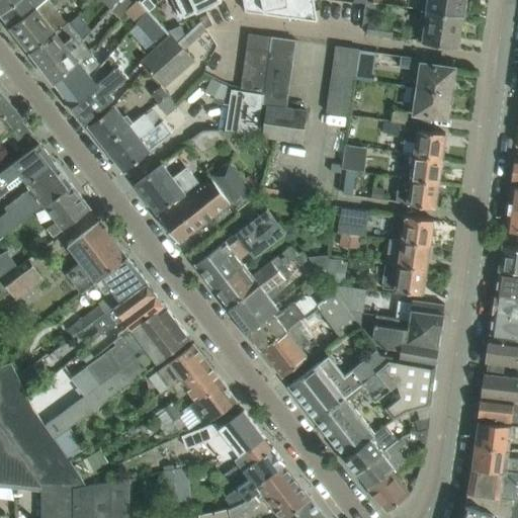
[(0,0),(0,12),(1,13),(18,0),(0,0)]
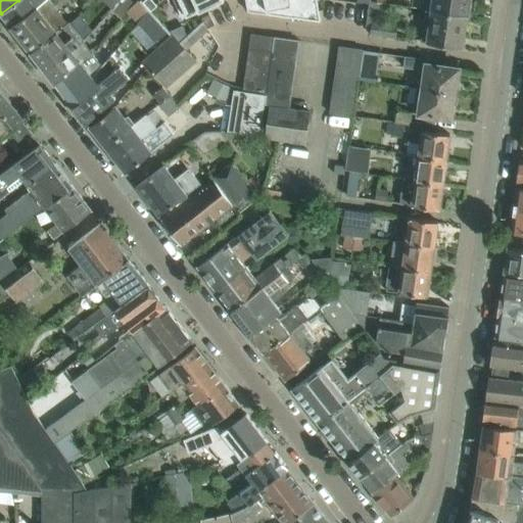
[(11,28),(46,0),(18,0),(1,13),(11,28)]
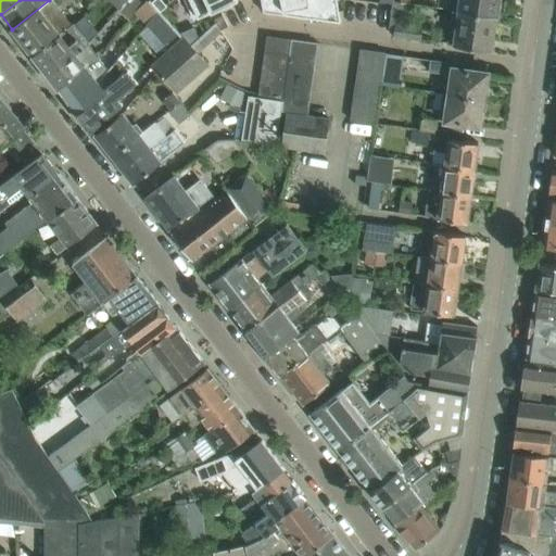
[(34,57),(73,24),(53,0),(49,0),(12,29),(34,57)]
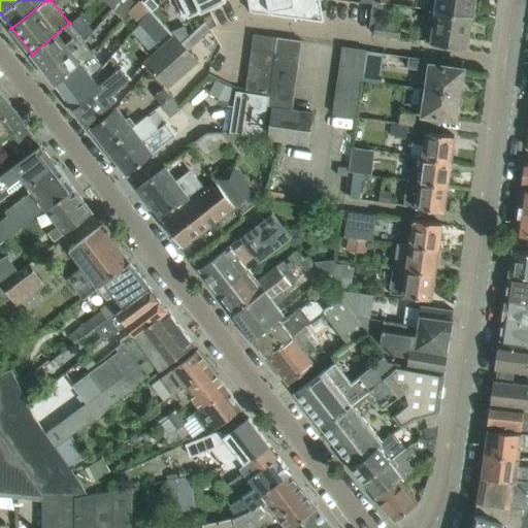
[(99,0),(111,11),(112,9),(121,0),(99,0)]
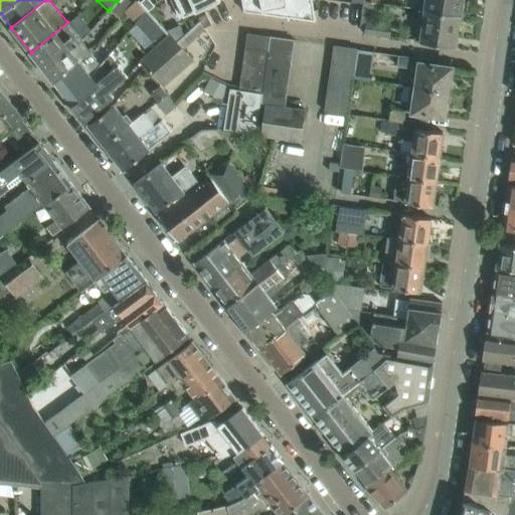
[(121,18),(133,3),(130,0),(118,0),(110,9),(121,18)]
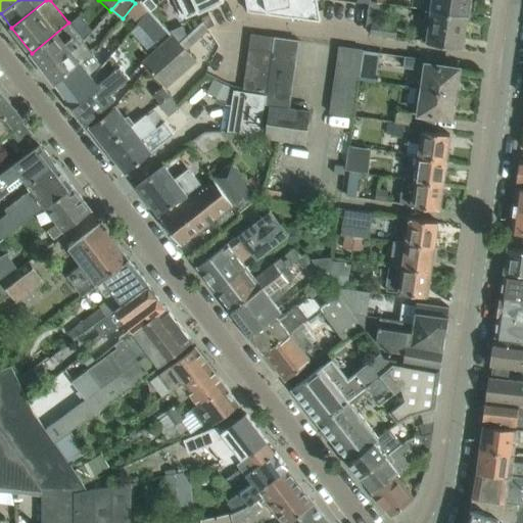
[(147,0),(145,0),(140,4),(148,13),(154,8),(147,0)]
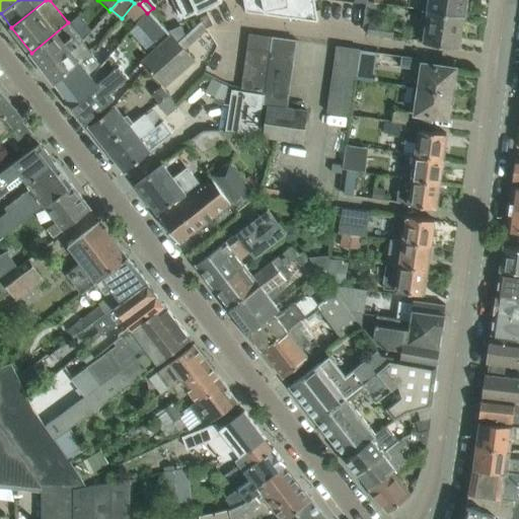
[(172,0),(180,17),(218,0),(172,0)]
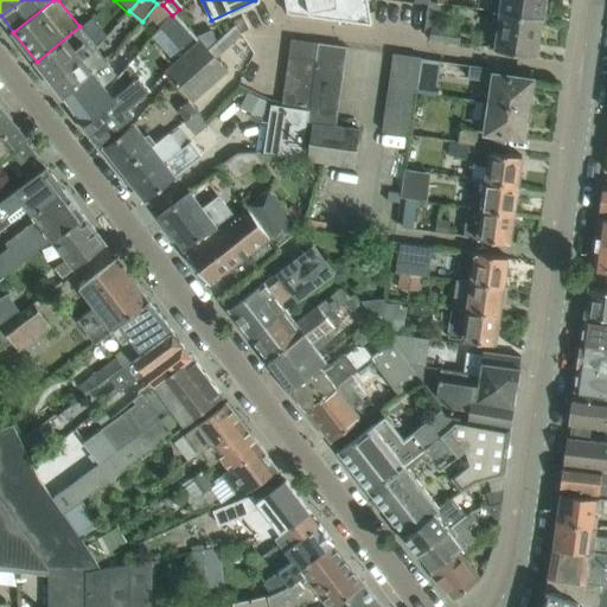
[(285,0),(287,13),(371,25),(366,0),(285,0)]
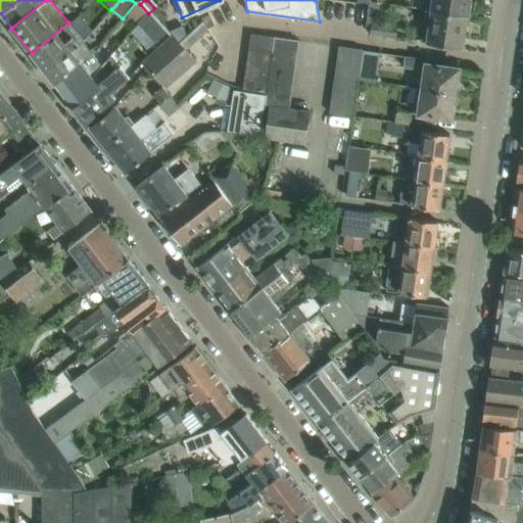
[(469,0),(433,0),(432,9),(467,14),(467,12),(470,10),(471,4),(469,0)]
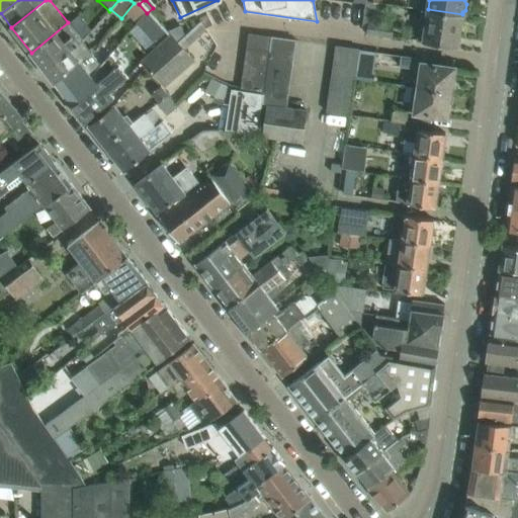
[(379,23),(382,3),(366,1),(365,10),(363,24),(369,25),(367,33),(393,36),(395,26),(379,23)]
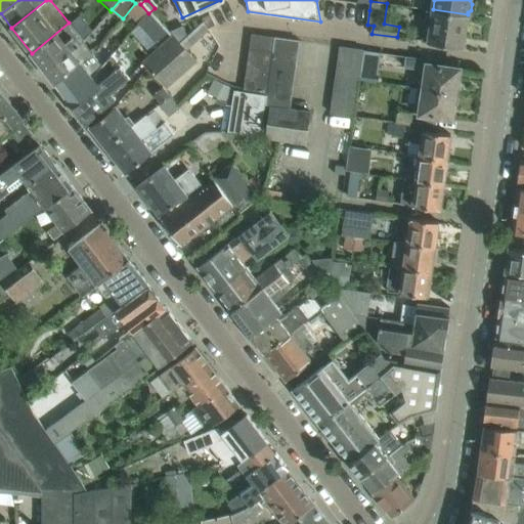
[(468,14),(433,9),(427,9),(423,40),(463,46),(468,14)]
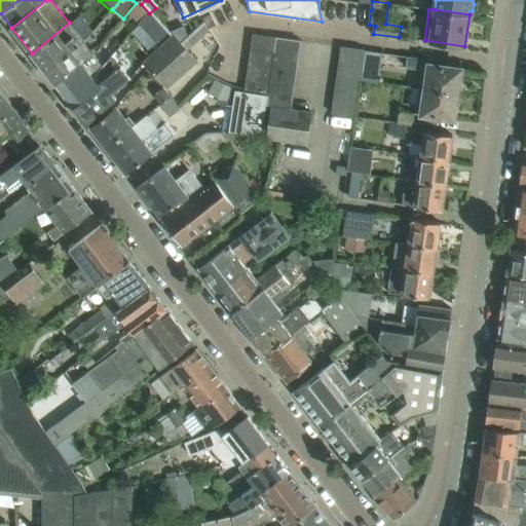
[(165,34),(147,12),(140,23),(157,42),(165,34)]
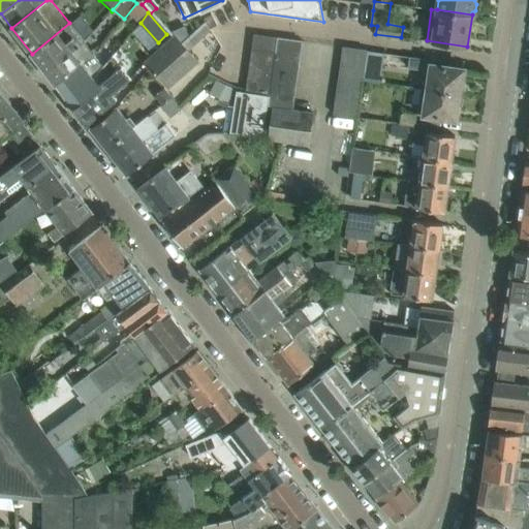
[(212,14),(205,18),(210,28),(217,25),(212,14)]
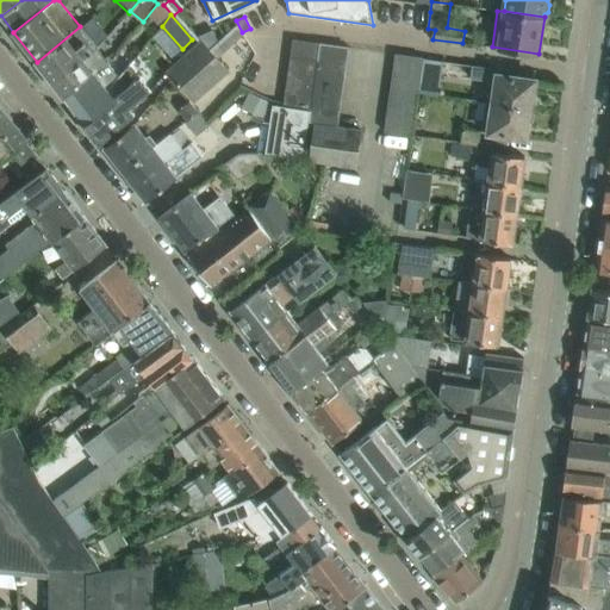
[(80,26),(37,62),(53,82),(99,47),(82,25),(80,26)]
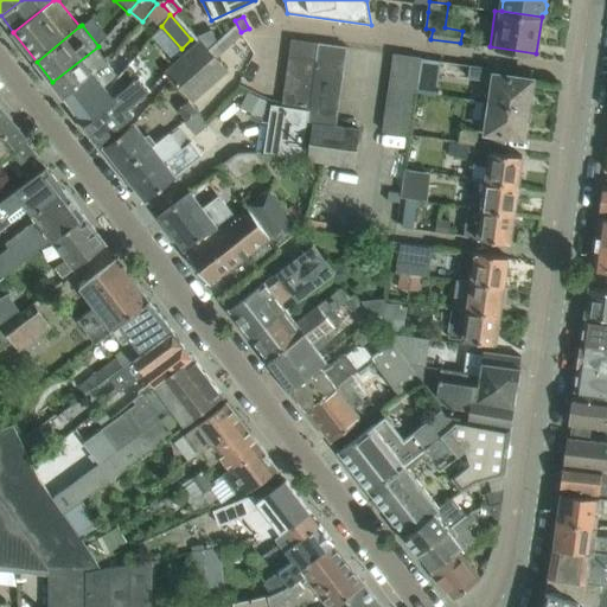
[(236,25),(216,43),(223,51),(227,48),(242,34),(236,25)]
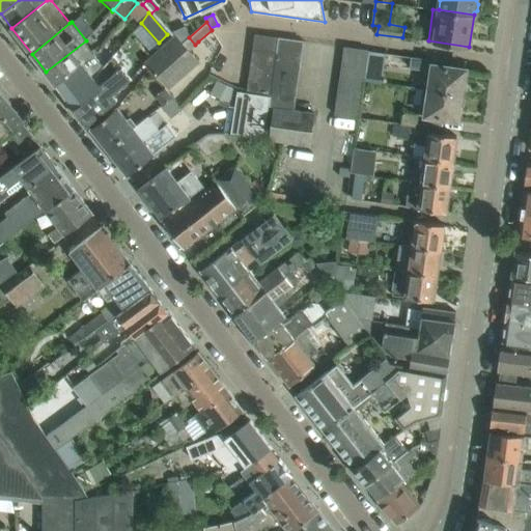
[(271,98),(278,37),(255,34),(248,91),(248,93),(271,98)]
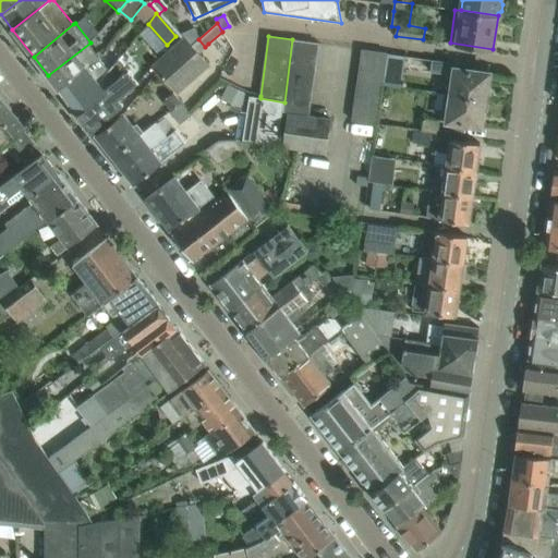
[(183,37),(153,64),(178,93),(209,65),(198,53),(197,53),(191,46),(183,37)]
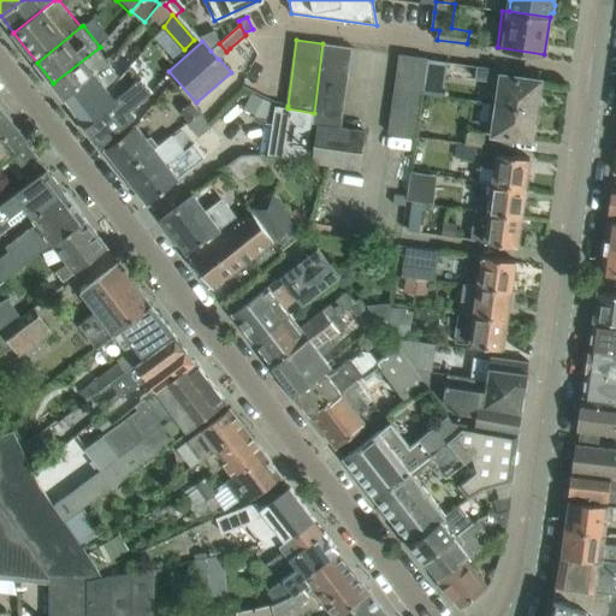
[(323,43),(314,113),(313,123),(342,128),(353,47),(323,43)]
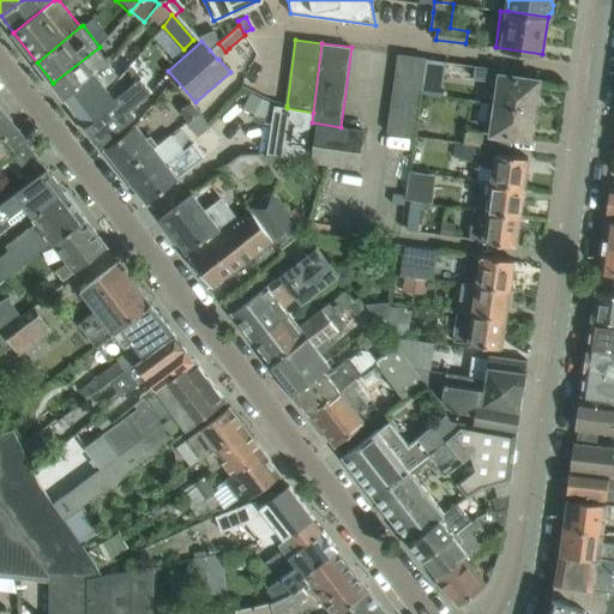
[(65,98),(110,62),(100,47),(53,83),(65,98)]
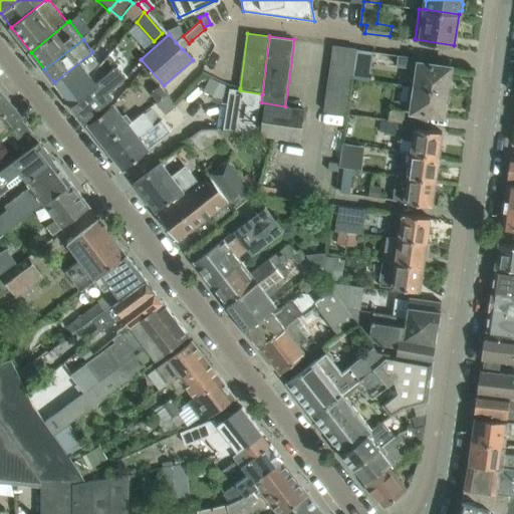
[(354,66),(357,49),(357,48),(334,45),(331,63),(354,66)]
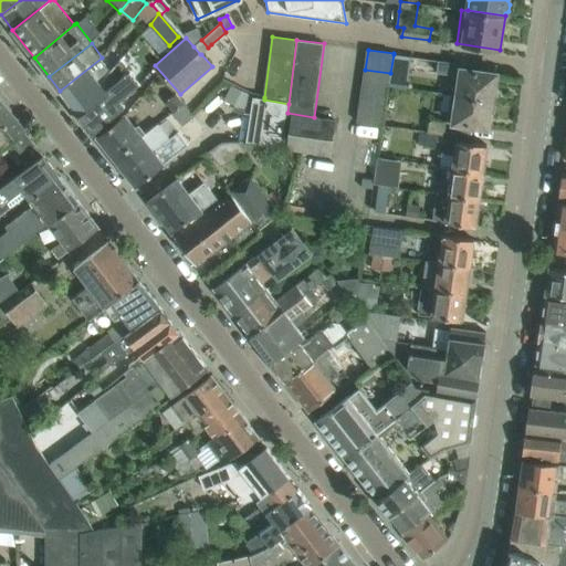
[(407,88),(411,56),(394,54),(390,73),(389,86),(407,88)]
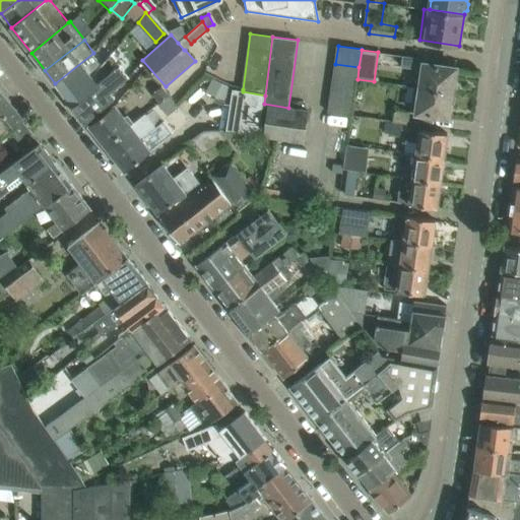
[(100,87),(91,76),(102,64),(93,53),(55,83),(74,108),(100,87)]
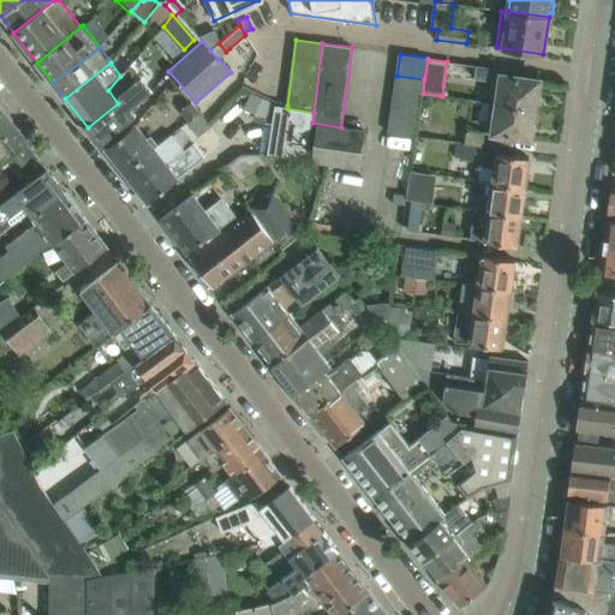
[(118,131),(136,115),(131,109),(153,90),(132,64),(120,76),(108,90),(118,103),(88,127),(101,144),(118,131)]
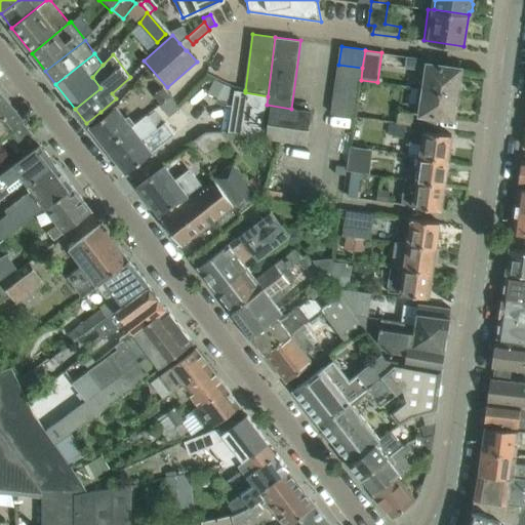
[(421,57),(407,55),(405,67),(420,68),(421,57)]
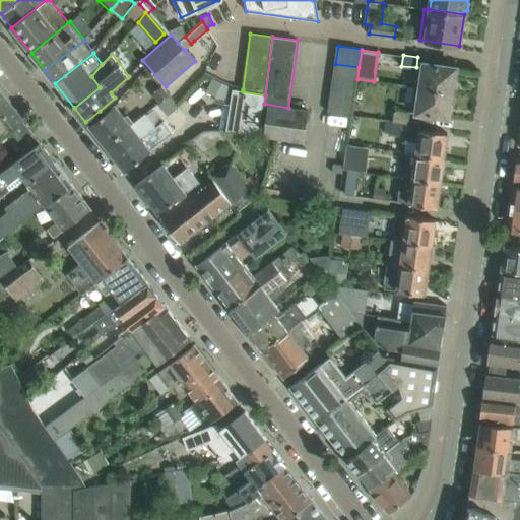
[(455,79),(456,67),(425,63),(421,87),(453,91),(453,89),(456,87),(457,82),(455,79)]
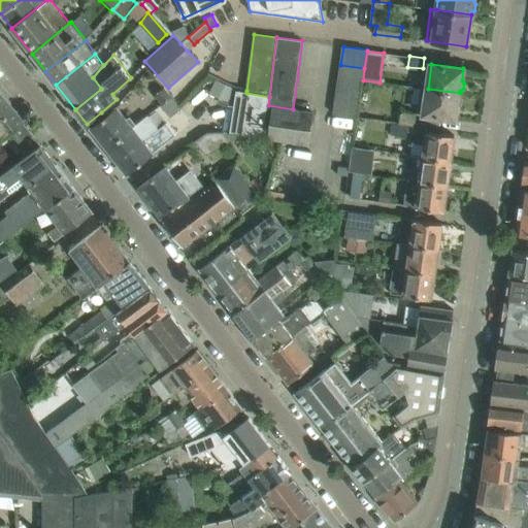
[(363,80),(364,68),(340,65),(338,77),(363,80)]
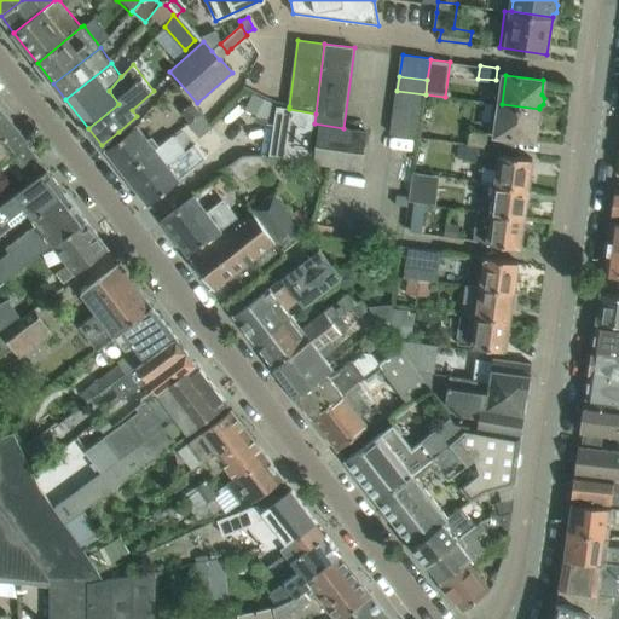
[(423,109),(426,94),(397,91),(395,104),(423,109)]
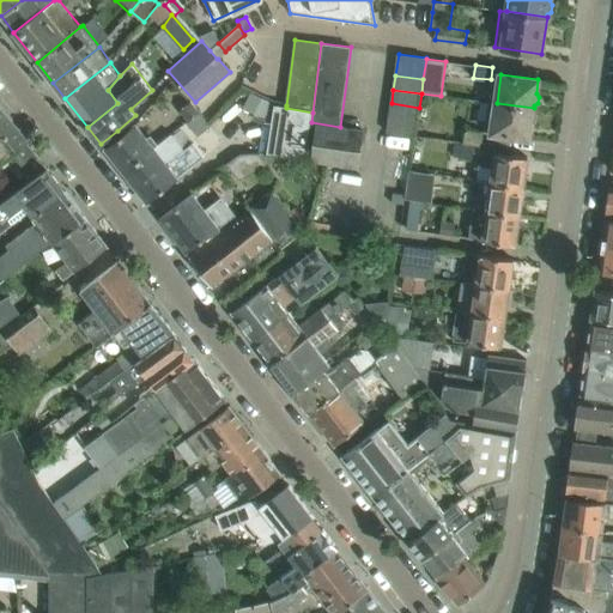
[(273,103),(250,92),(242,109),(265,120),(273,103)]
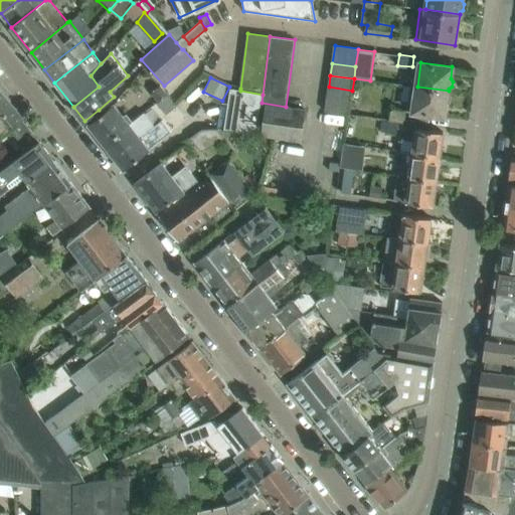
[(168,95),(161,84),(151,93),(158,102),(168,95)]
